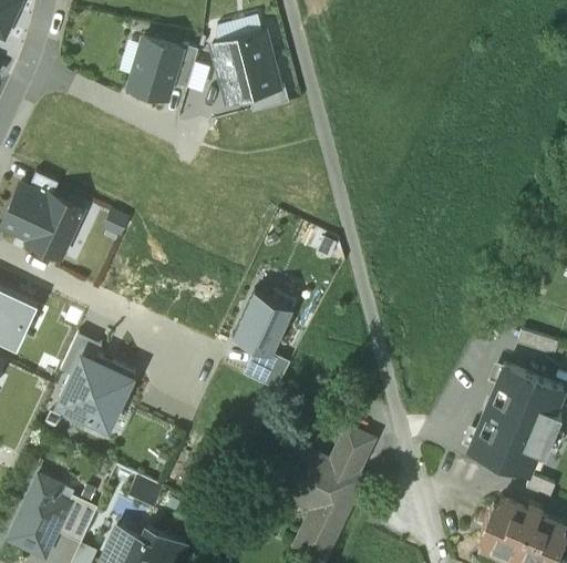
[(0,0),(0,36),(3,38),(21,1),(19,0),(0,0)]
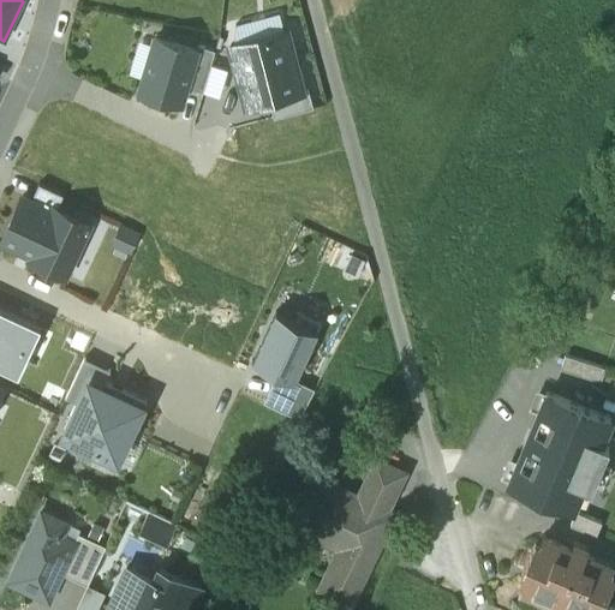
[(234,49),(285,36),(280,17),(236,29),(234,49)]
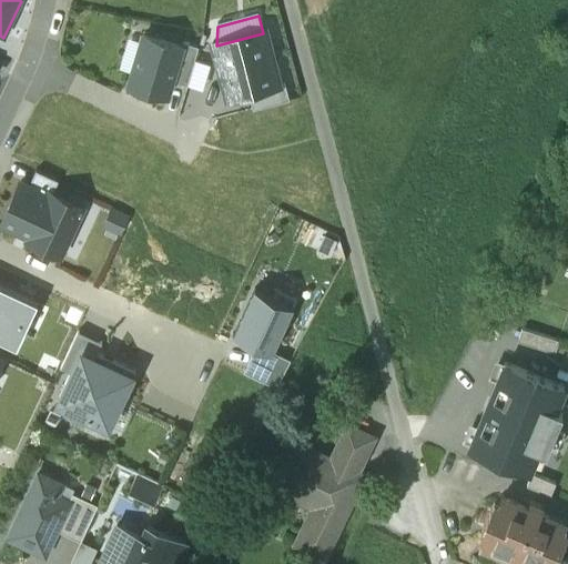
[(280,89),(280,87),(265,32),(263,33),(216,46),(213,47),(227,102),(250,97),(280,89)]
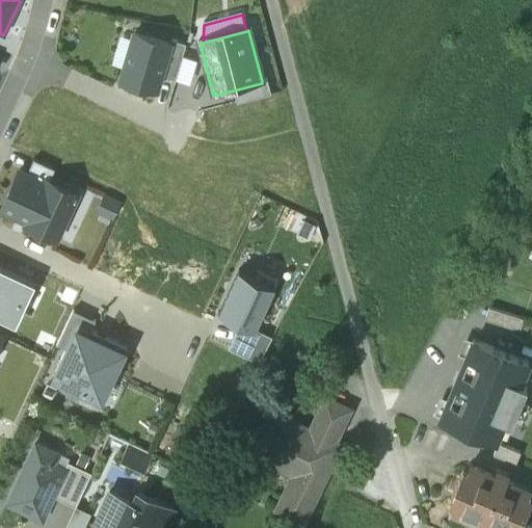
[(170,48),(134,37),(122,82),(158,93),(162,79),(170,48)]
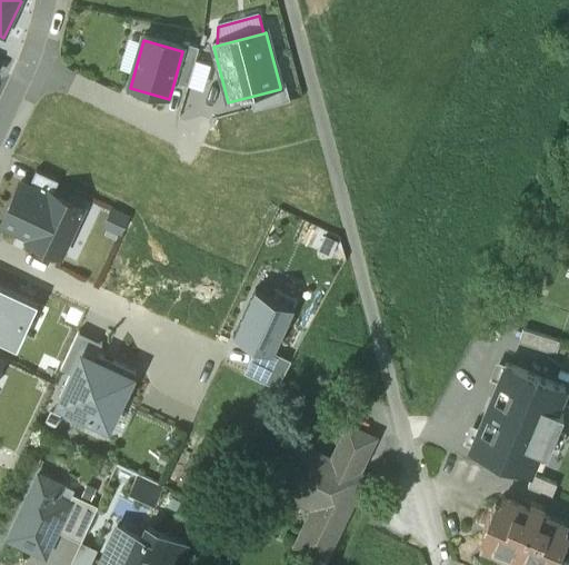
[(183,48),(182,51),(173,85),(187,89),(197,51),(183,48)]
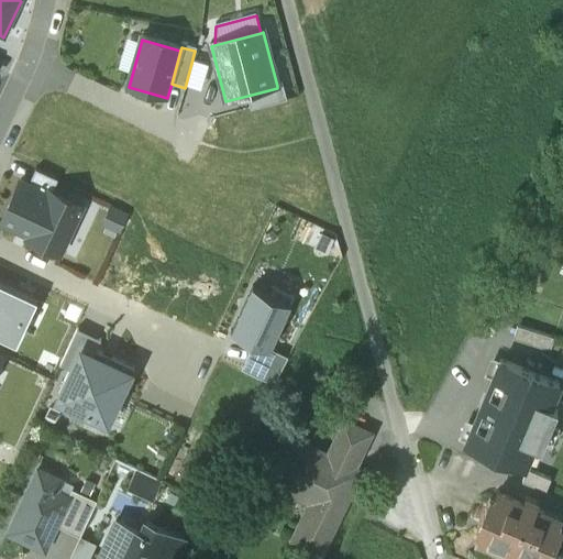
[(247,96),(250,111),(287,101),(282,84),(277,86),(277,88),(247,96)]
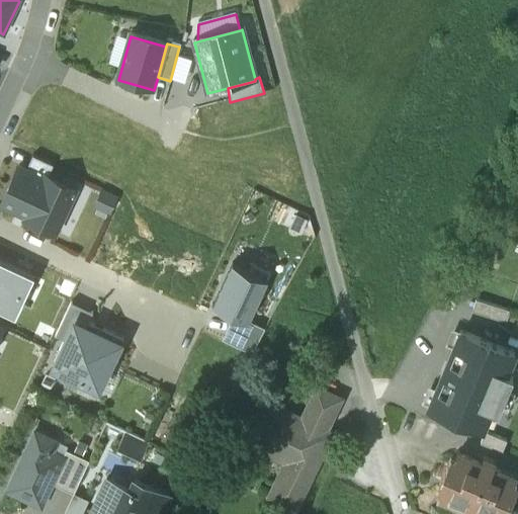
[(33,158),(26,173),(45,182),(52,167),(33,158)]
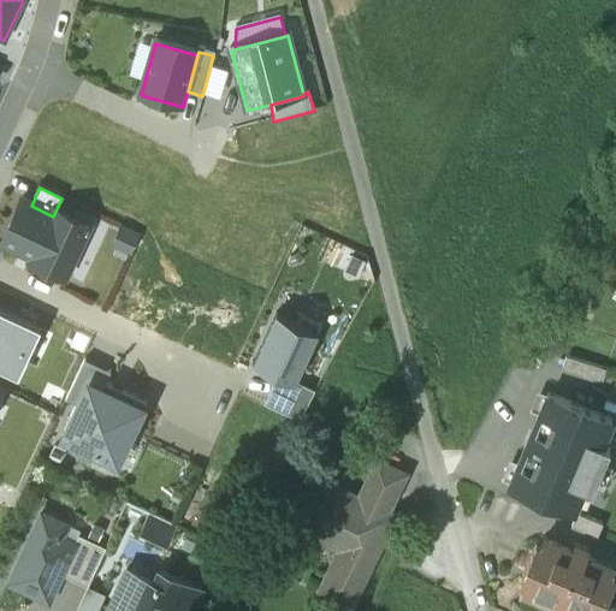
[(23,201),(0,248),(0,249),(65,280),(90,227),(57,211),(53,217),(31,206),(23,201)]
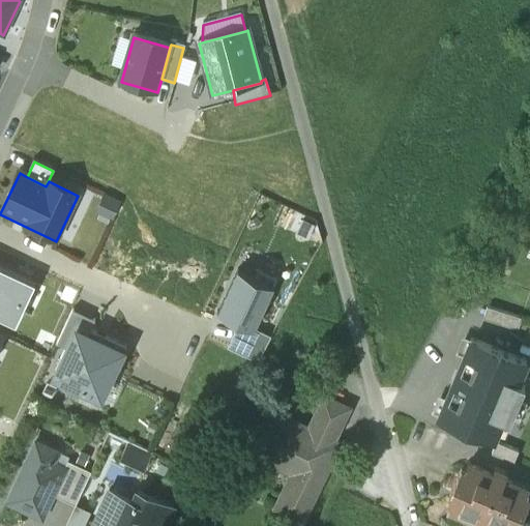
[(0,317),(16,324),(33,286),(0,269),(0,317)]
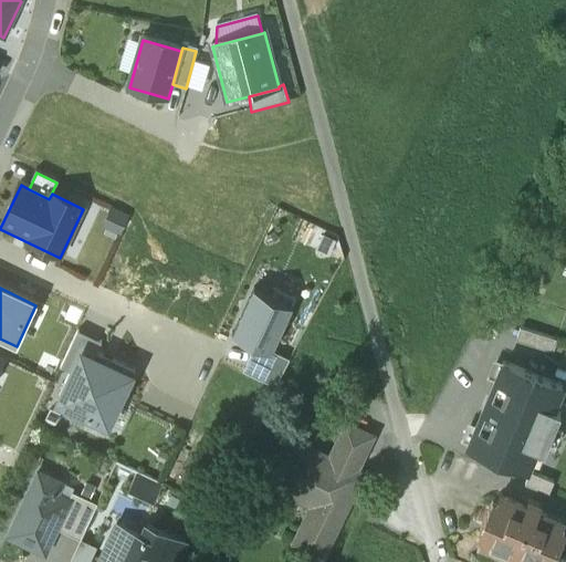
[(270,351),(291,308),(255,291),(236,334),(258,345),(270,351)]
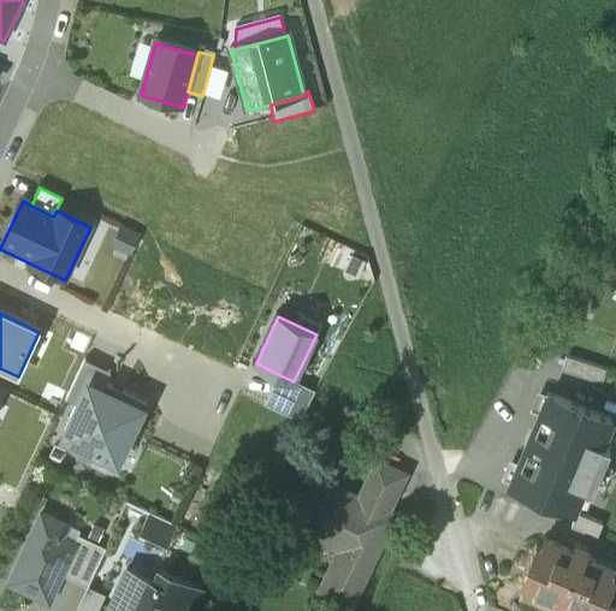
[(107,375),(84,365),(86,363),(84,362),(65,402),(78,408),(88,386),(100,392),(104,385),(107,375)]
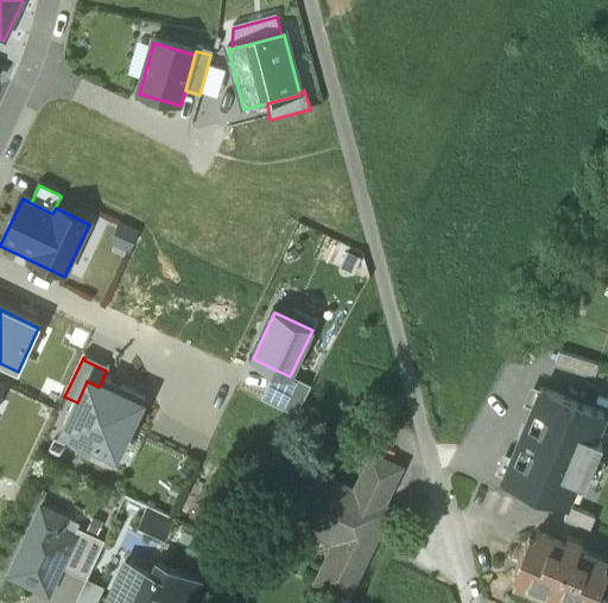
[(290,376),(277,370),(263,401),(296,417),(310,386),(290,376)]
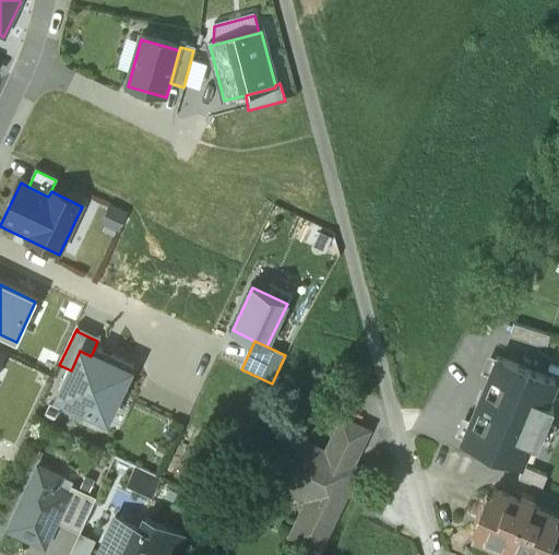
[(91,356),(80,351),(71,370),(58,398),(88,412),(106,421),(115,402),(108,399),(114,388),(122,391),(133,368),(94,350),(91,356)]
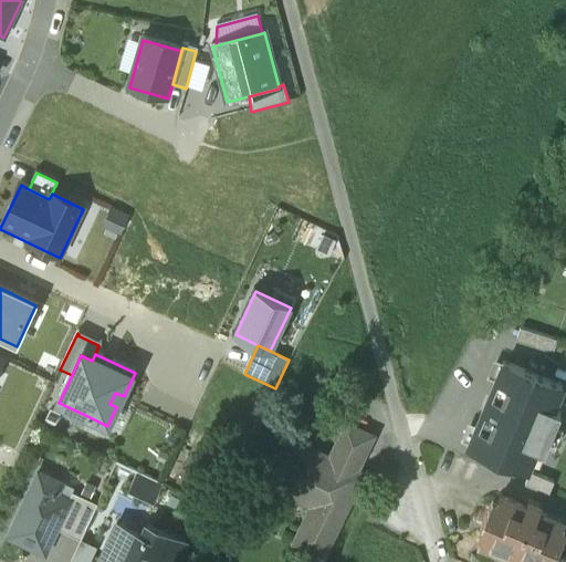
[(564,388),(503,364),(469,445),(530,470),(564,388)]
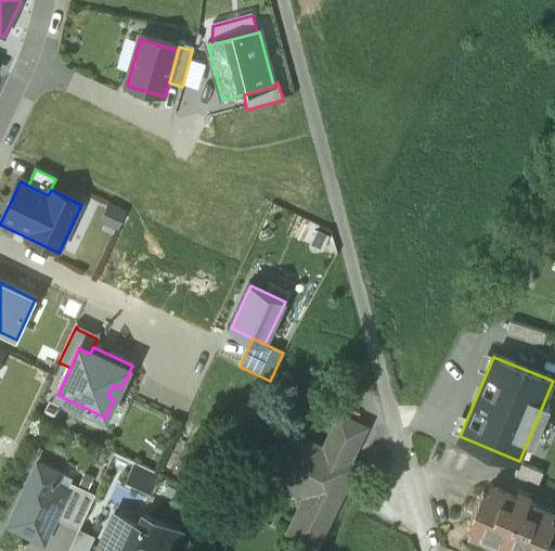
[(324,450),(275,427),(254,471),(270,479),(273,473),(309,490),(288,534),(317,547),(351,475),(344,472),(364,430),(339,418),(324,450)]
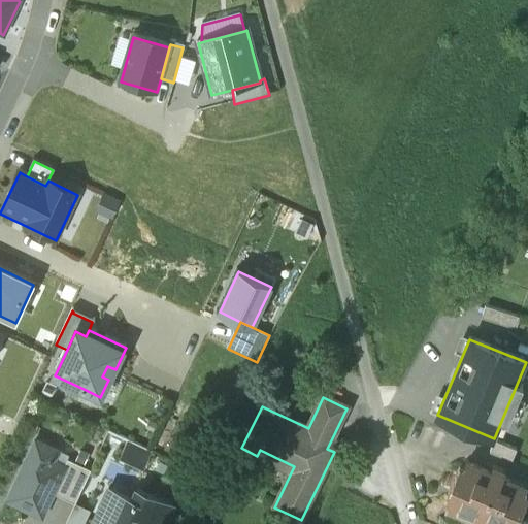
[(124,441),(117,459),(143,470),(151,452),(124,441)]
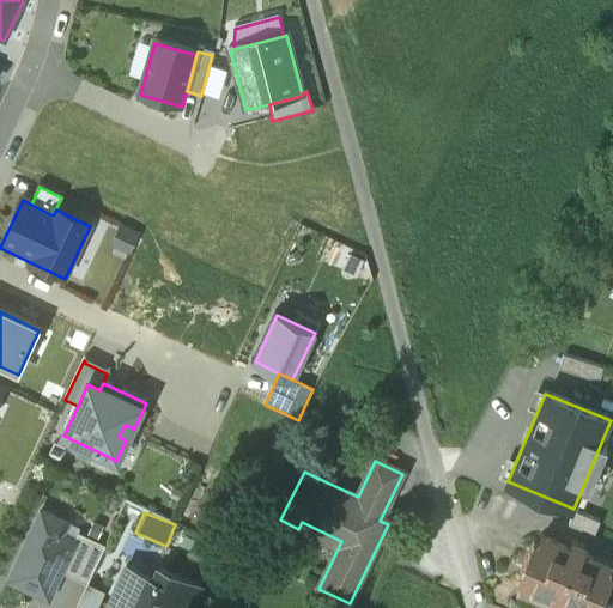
[(600,524),(574,514),(568,527),(594,537),(600,524)]
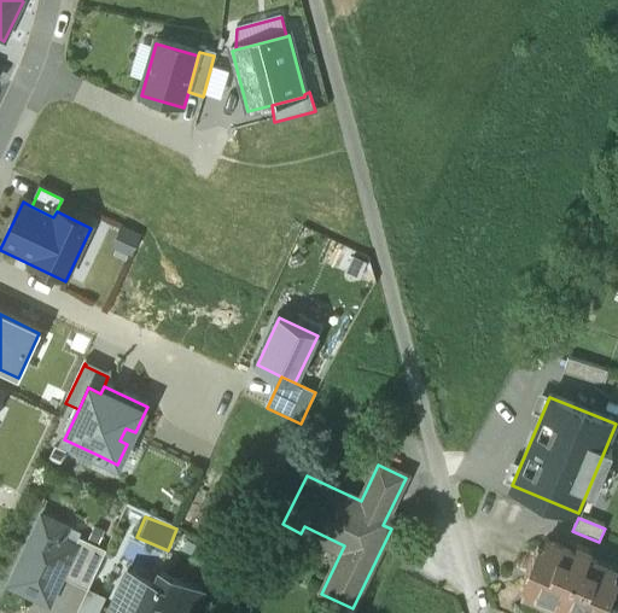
[(69,531),(41,519),(10,588),(50,606),(62,581),(76,548),(64,542),(69,531)]
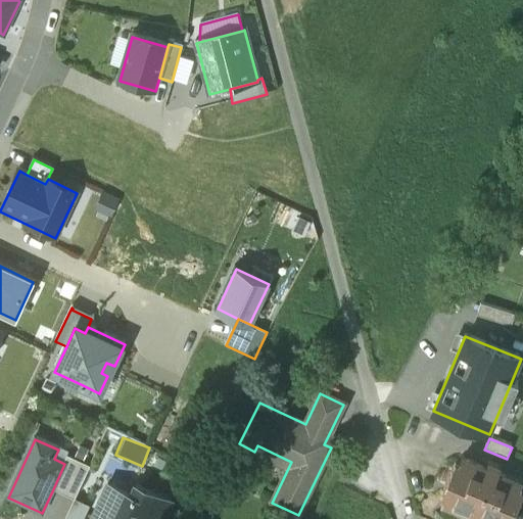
[(91,466),(67,455),(64,464),(52,491),(75,502),(91,466)]
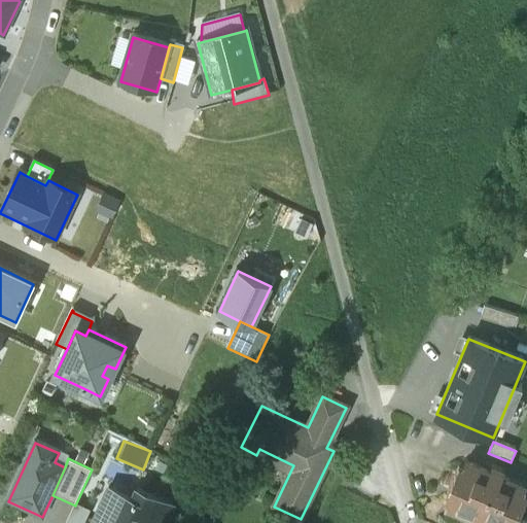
[(489,474),(464,463),(461,471),(458,468),(447,495),(449,502),(464,510),(462,515),(480,522),(492,522),(492,521),(495,522),(516,522),(526,498),(523,496),(526,489),(501,479),(503,473),(492,467),(489,474)]
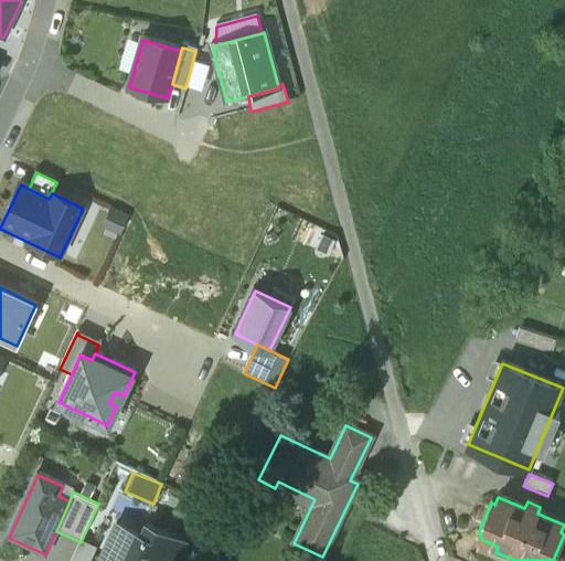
[(177,560),(185,542),(147,525),(142,536),(121,526),(105,560),(177,560)]
